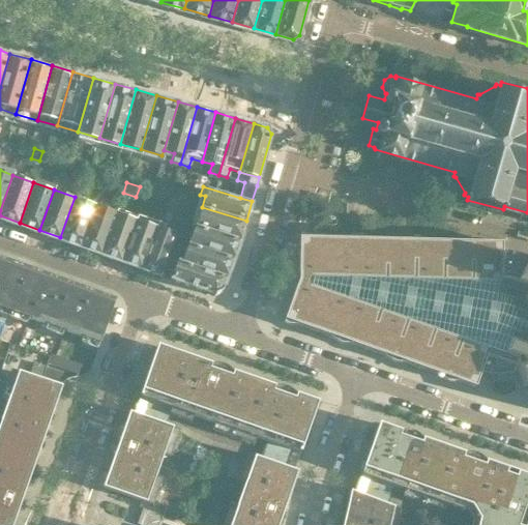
[(95,204),(75,197),(60,237),(81,244),(95,204)]
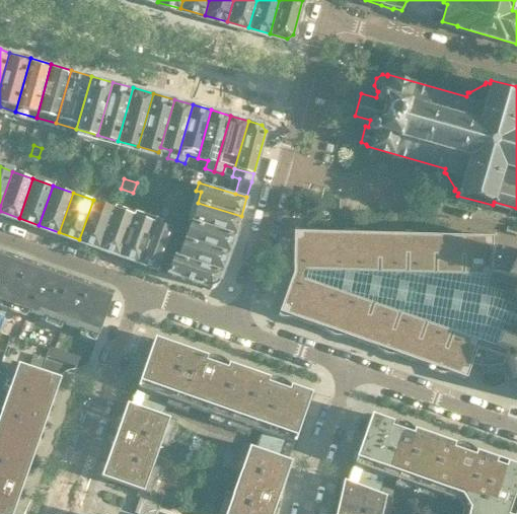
[(114,207),(93,200),(79,239),(99,246),(114,207)]
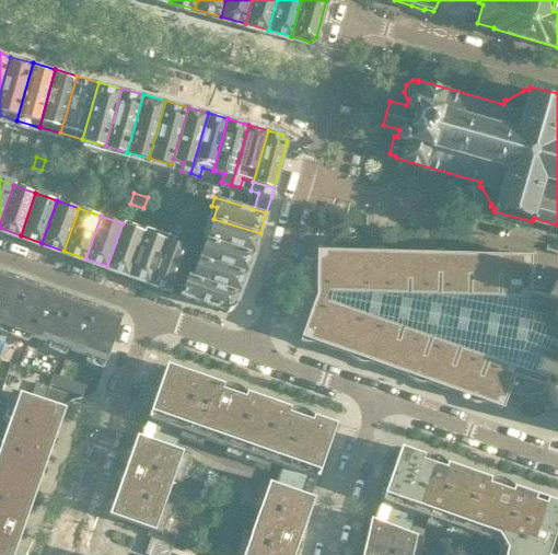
[(260,233),(213,219),(210,230),(206,228),(204,236),(206,238),(255,252),(260,233)]
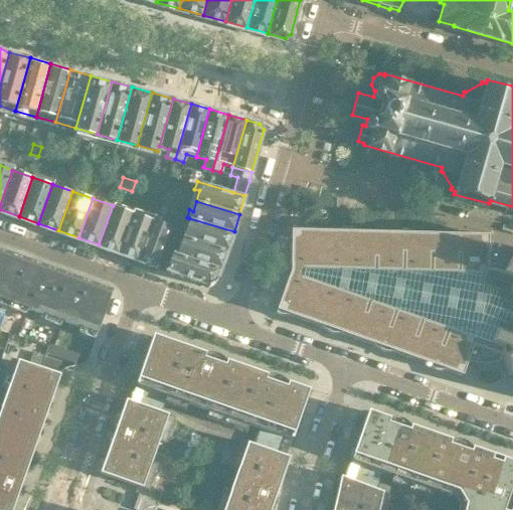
[(113,205),(99,244),(118,251),(132,212),(113,205)]
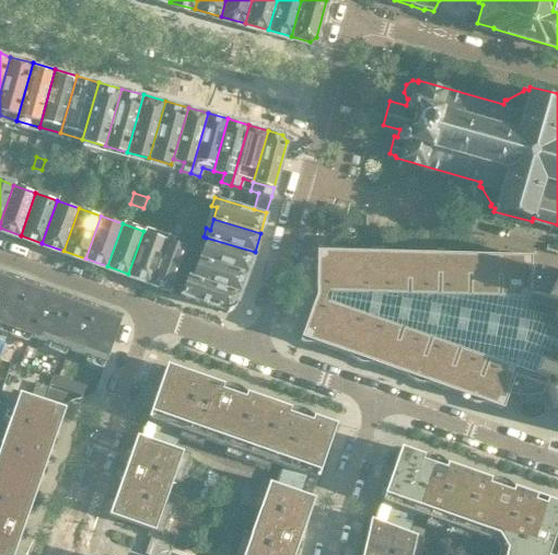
[(143,231),(128,274),(150,281),(164,239),(143,231)]
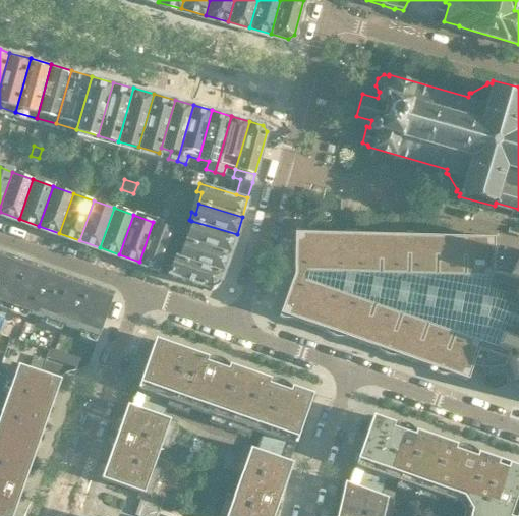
[(156,216),(153,222),(139,262),(158,268),(164,251),(170,234),(172,229),(162,225),(164,219),(156,216)]
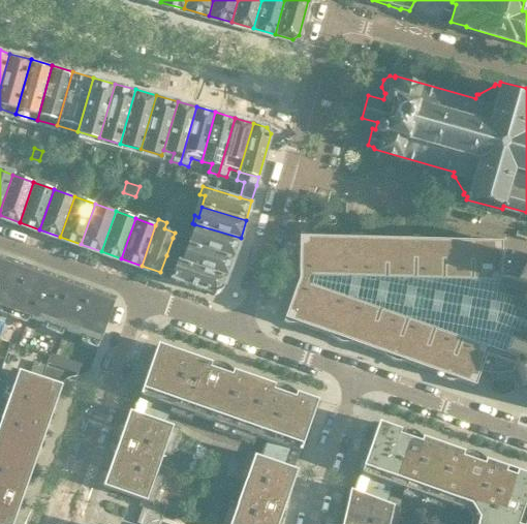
[(241,238),(194,224),(188,243),(234,256),(241,238)]
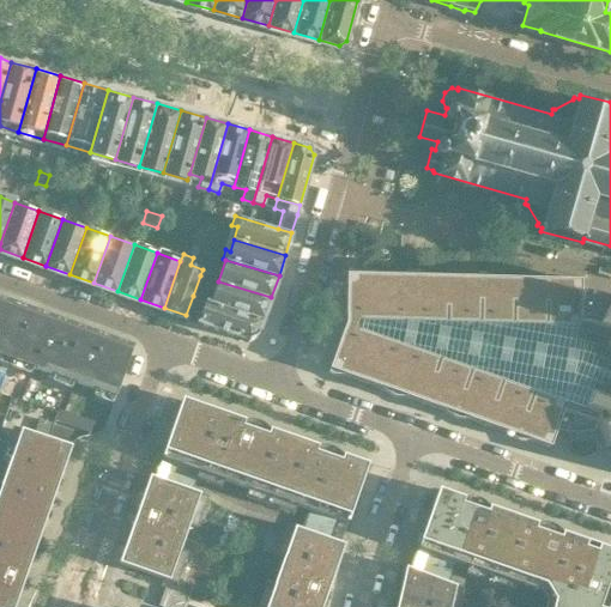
[(610,299),(604,297),(599,295),(593,293),(587,292),(581,292),(582,278),(561,277),(561,281),(533,280),(534,277),(495,275),(495,280),(467,279),(467,274),(429,274),(429,278),(401,278),(401,273),(362,272),(362,277),(348,275),(346,311),(593,319),(594,311),(600,314),(605,316),(609,317),(610,319),(610,400),(590,394),(586,407),(566,400),(564,406),(344,328),(332,362),(345,366),(344,371),(345,371),(381,384),(382,380),(409,388),(406,393),(443,406),(445,401),(471,411),(469,416),(506,429),(507,424),(533,432),(531,437),(551,444),(561,417),(581,424),(586,408),(603,414),(606,420),(599,423),(606,443),(610,442),(610,299)]
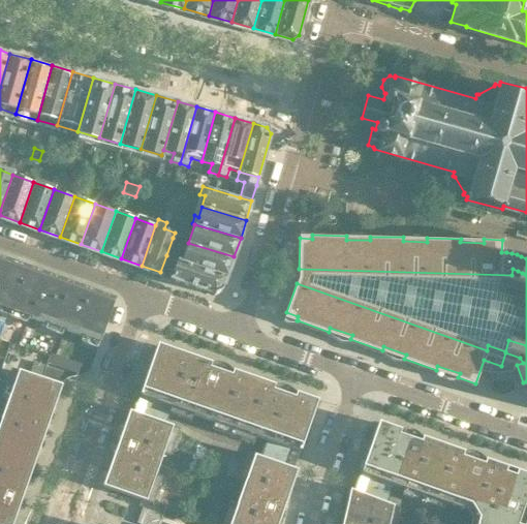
[(173,238),(166,255),(173,257),(179,240),(173,238)]
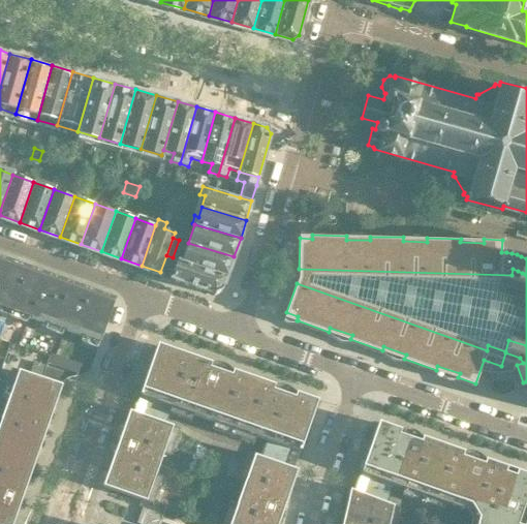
[(234,256),(188,243),(182,260),(227,275),(234,256)]
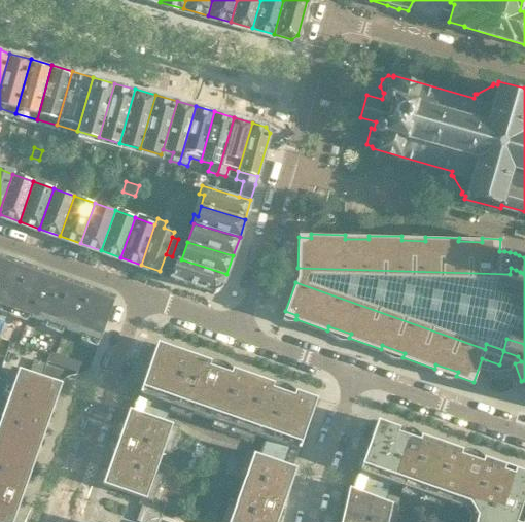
[(0,281),(9,255),(0,252),(0,281)]
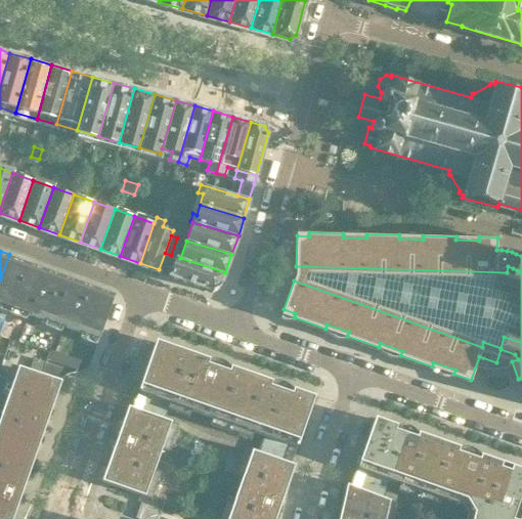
[(225,272),(180,258),(171,255),(165,253),(159,269),(213,289),(220,286),(225,272)]
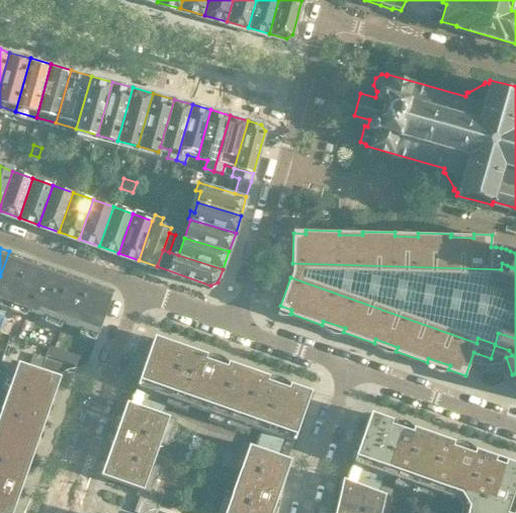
[(0,296),(27,307),(43,263),(9,251),(0,276),(0,296)]
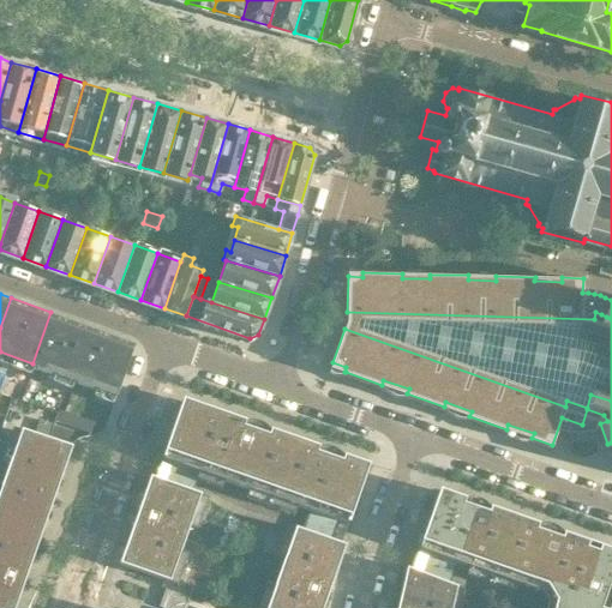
[(75,378),(93,327),(51,312),(33,363),(75,378)]
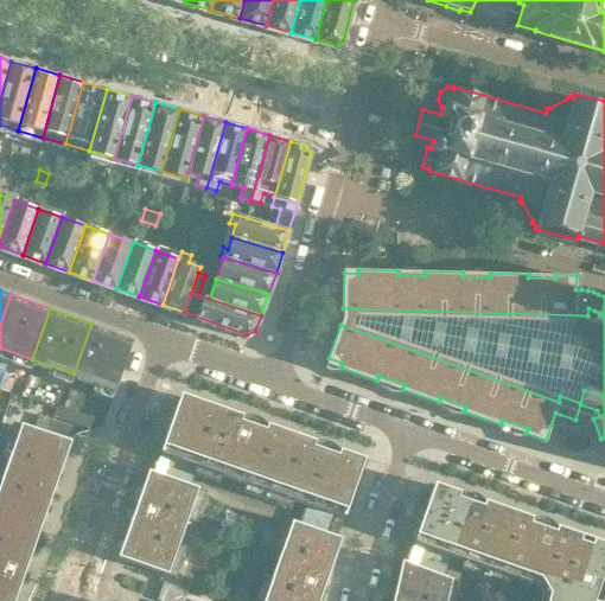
[(587,315),(343,308),(343,317),(341,325),(559,402),(560,396),(580,403),(584,390),(604,396),(604,315),(603,314),(599,313),(594,311),(588,308),(587,315)]
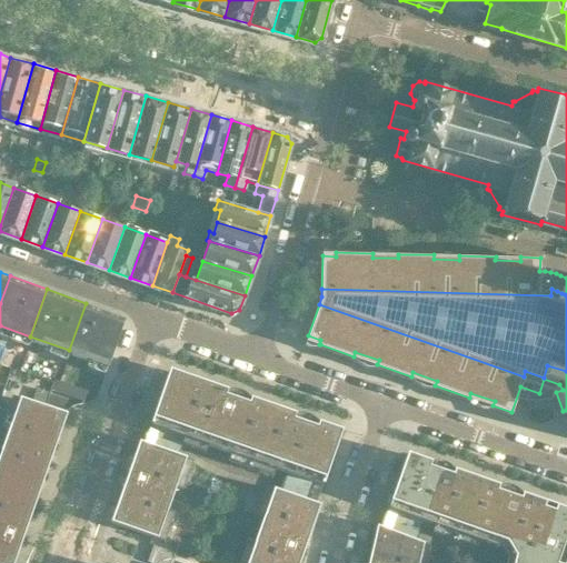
[(126,317),(105,310),(86,303),(69,350),(88,357),(109,364),(126,317)]
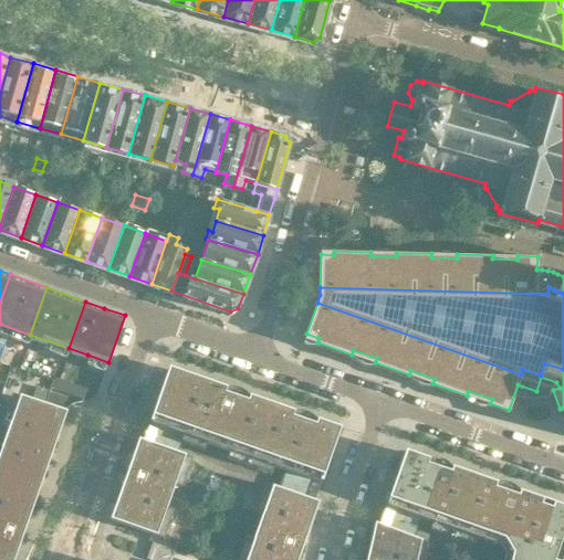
[(205,378),(169,365),(150,419),(186,432),(205,378)]
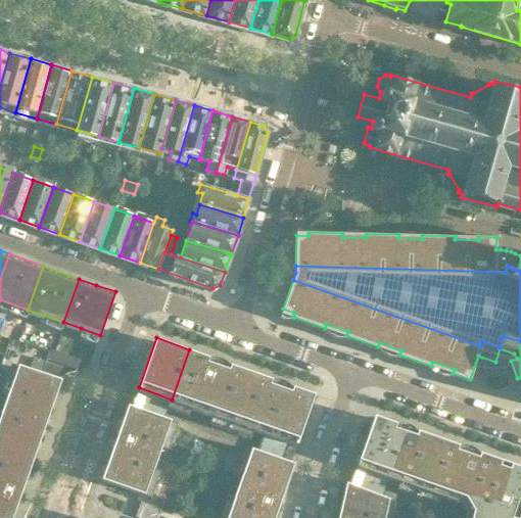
[(80,356),(51,345),(48,355),(77,365),(80,356)]
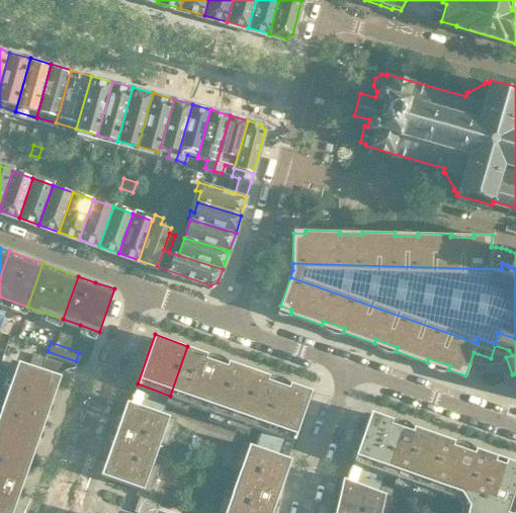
[(232,417),(249,367),(228,360),(227,364),(206,357),(207,353),(187,346),(170,396),(232,417)]
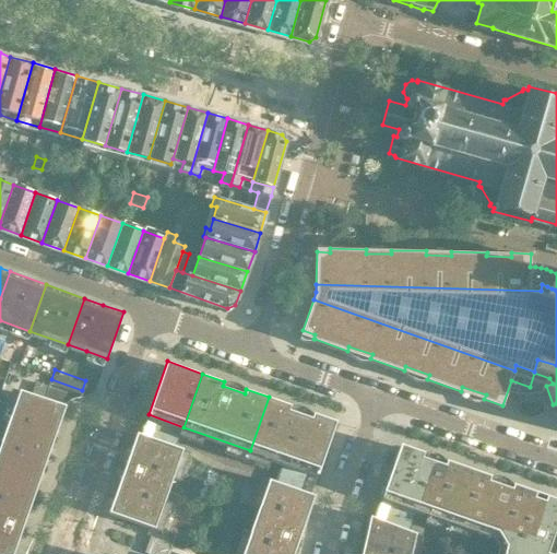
[(66,390),(50,385),(47,393),(62,399),(66,390)]
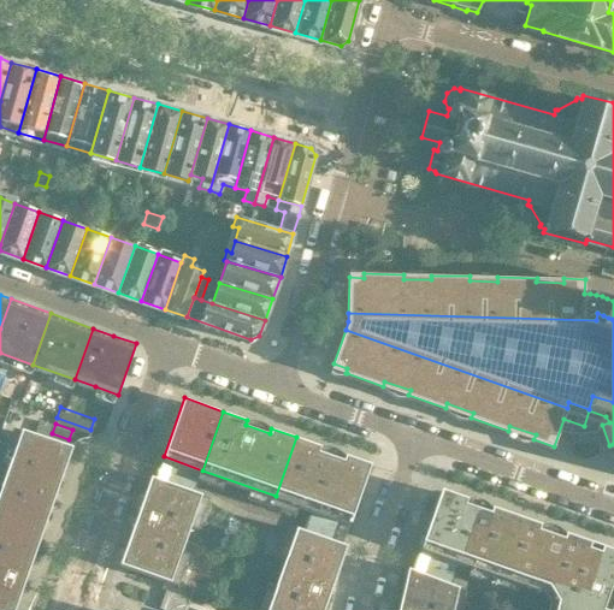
[(0,516),(42,532),(72,446),(22,428),(0,490),(0,516)]
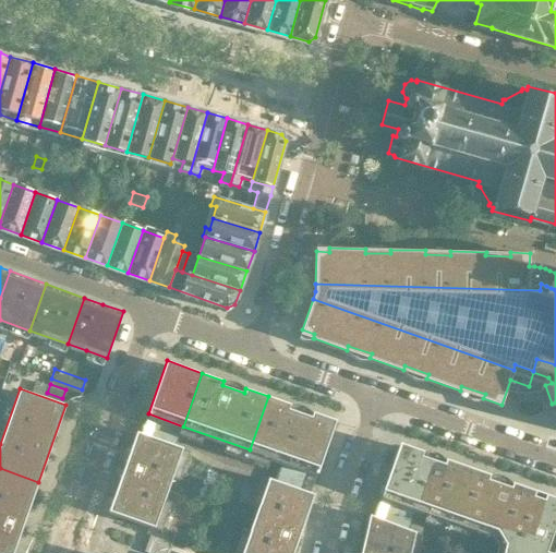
[(317,473),(336,420),(313,411),(311,417),(289,408),(290,404),(268,396),(250,449),(317,473)]
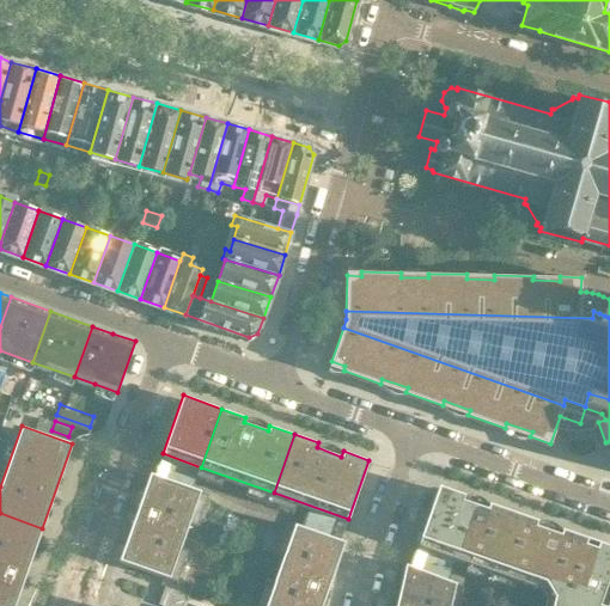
[(151,471),(120,558),(171,576),(201,489),(151,471)]
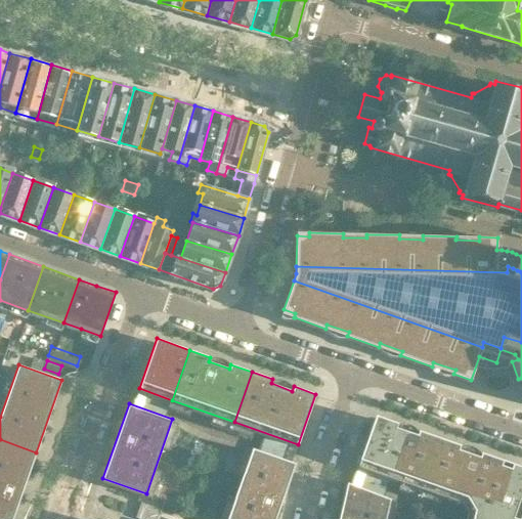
[(397,423),(376,416),(357,465),(403,481),(403,479),(423,485),(439,438),(419,430),(417,434),(396,427),(397,423)]
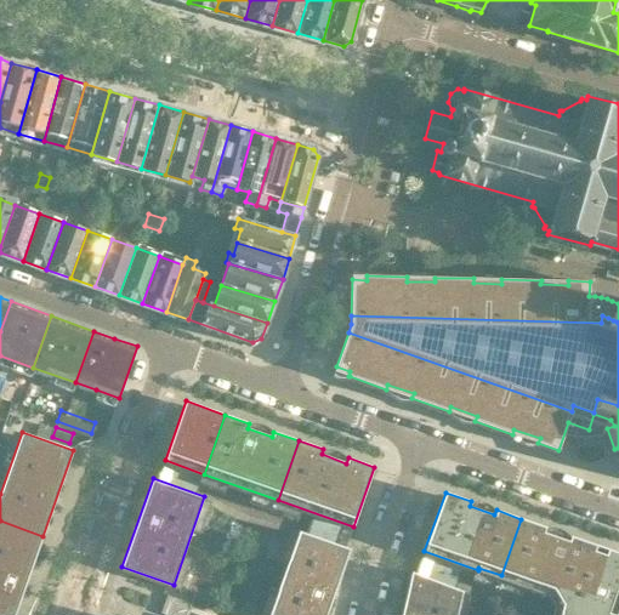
[(545,528),(521,519),(501,575),(526,584),(527,580),(552,588),(568,541),(544,533),(545,528)]
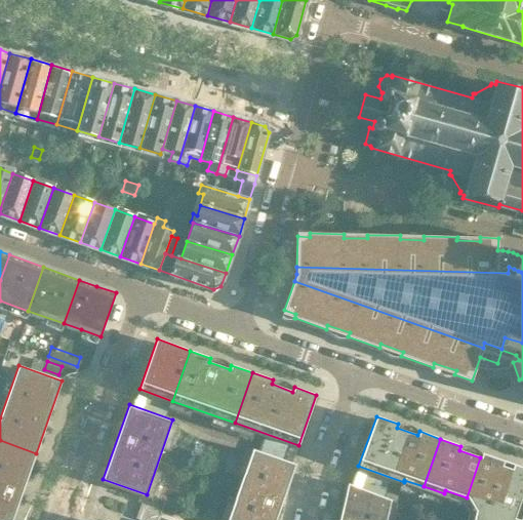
[(0,519),(12,519),(36,453),(0,440),(0,519)]
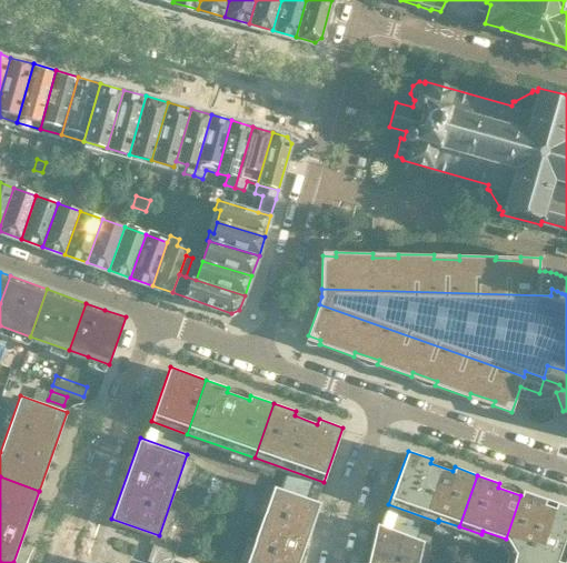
[(299,562),(321,502),(275,485),(246,562),(299,562)]
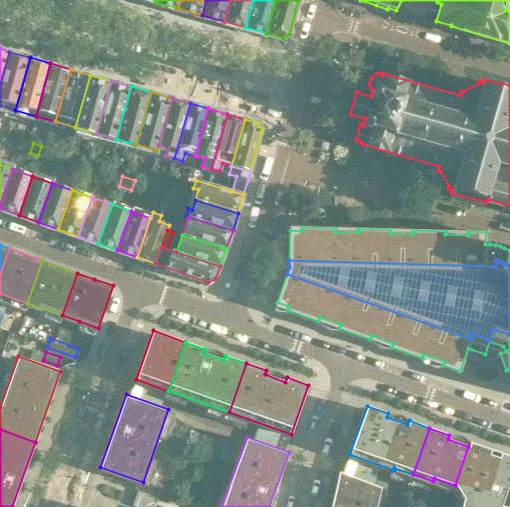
[(470,442),(468,446),(455,485),(456,486),(463,498),(461,506),(507,506),(501,506),(507,488),(509,488),(509,456),(470,442)]
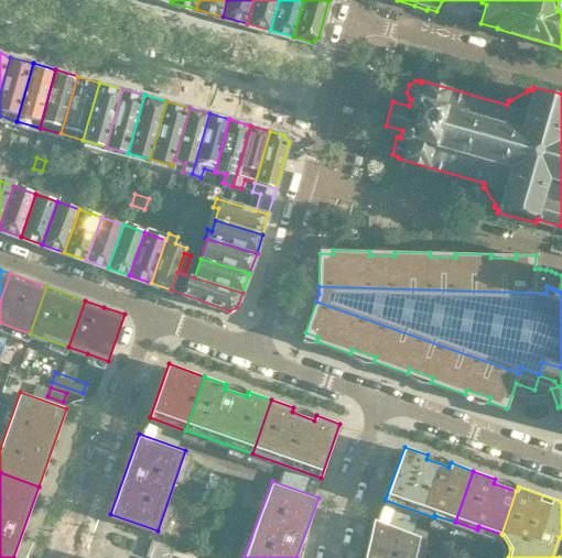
[(374,517),(365,557),(415,557),(421,535),(374,517)]
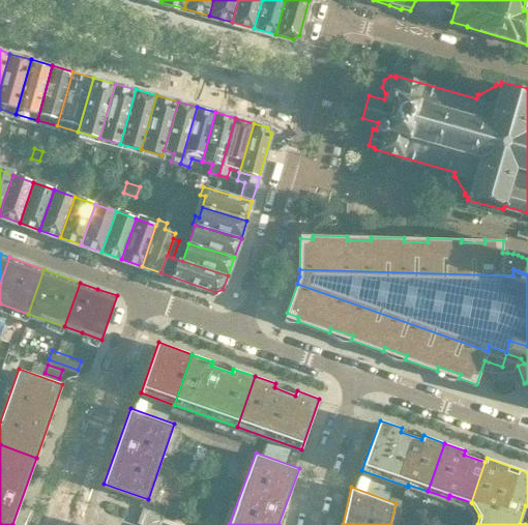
[(145,503),(141,519),(160,524),(165,508),(145,503)]
